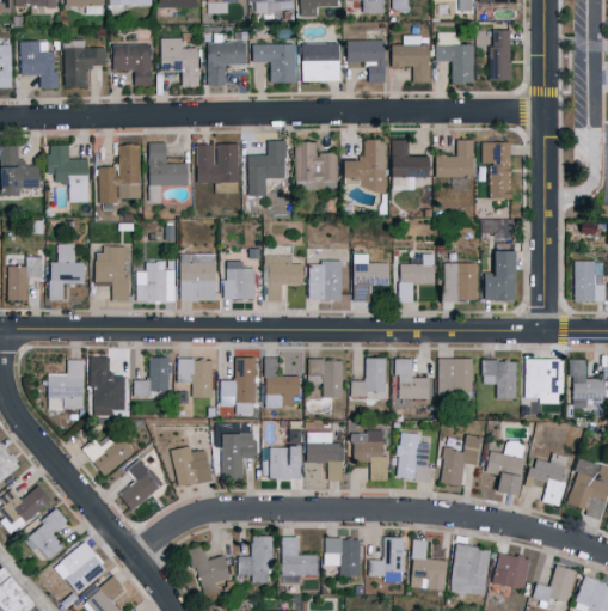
[(410,0),(392,0),(393,12),(410,12),(410,0)]
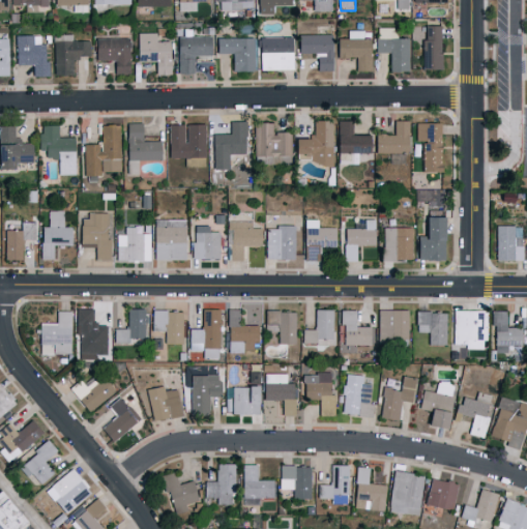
[(425,70),(443,70),(442,26),(425,27),(425,70)]
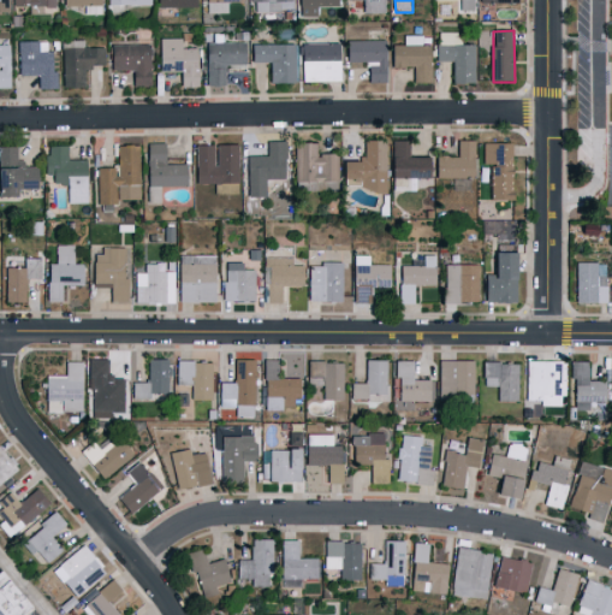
[(456,84),(477,83),(477,45),(465,45),(465,33),(440,33),(440,63),(455,61),(456,84)]
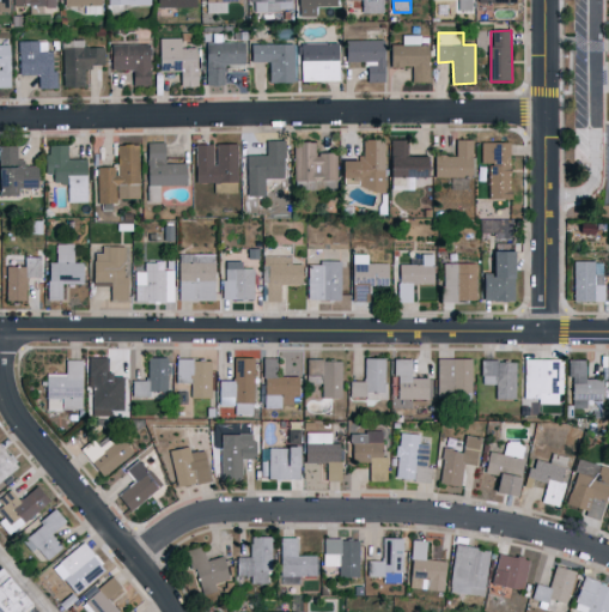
[(247,65),(247,43),(225,43),(225,34),(209,34),(209,86),(227,86),(227,65),(247,65)]
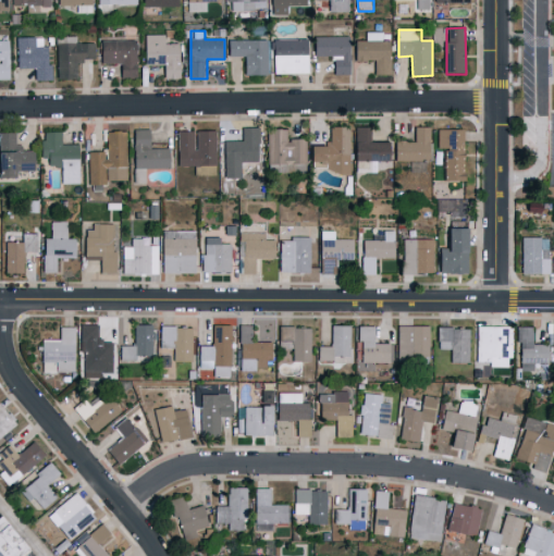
[(393,75),(392,41),(385,41),(384,33),(368,33),(368,41),(356,41),(357,62),(377,61),(377,75),(393,75)]
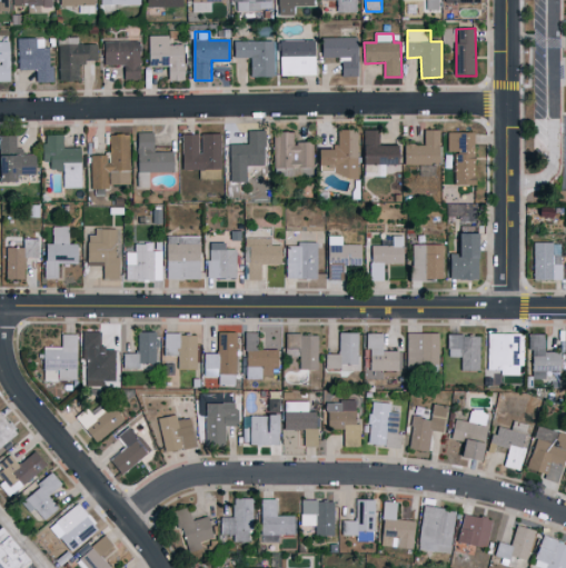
[(170,36),(149,36),(150,67),(169,67),(169,81),(186,81),(185,45),(170,45),(170,36)]
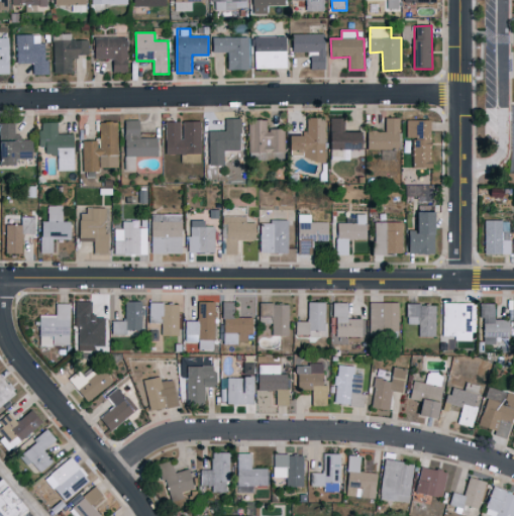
[(327,70),(326,33),(293,34),(294,53),(311,53),(311,70),(327,70)]
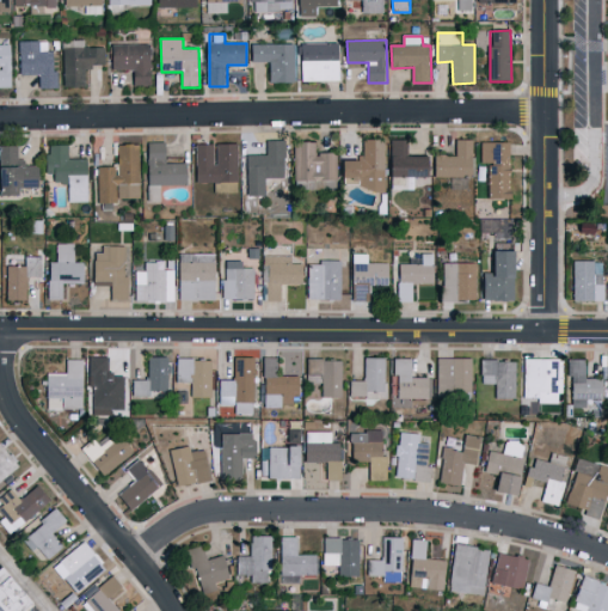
[(59,90),(60,71),(53,71),(54,42),(22,41),(20,74),(41,75),(41,89),(59,90)]
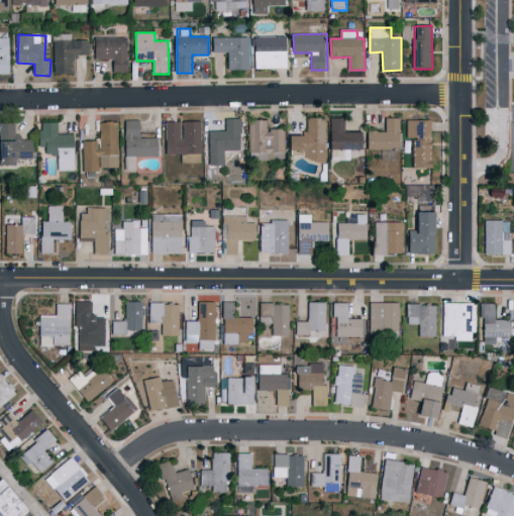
[(74,40),(73,34),(55,34),(56,74),(74,74),(73,57),(91,57),(91,40),(74,40)]
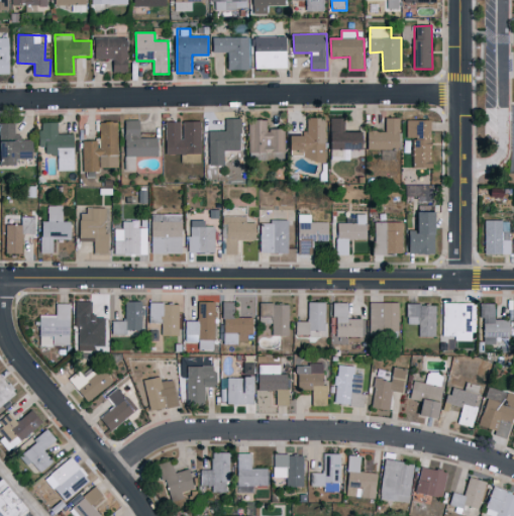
[(288,69),(287,36),(255,37),(255,69),(288,69)]
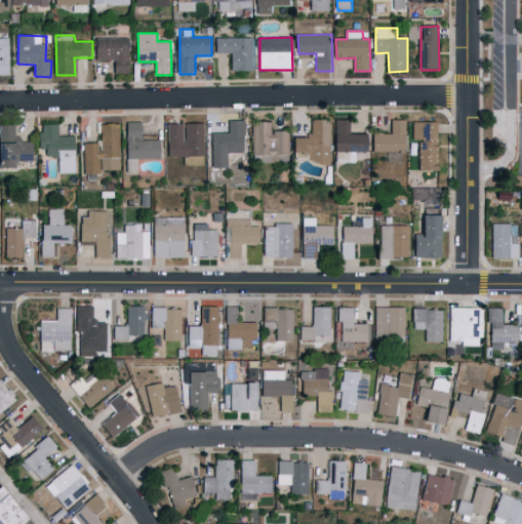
[(96,39),(97,61),(115,61),(115,74),(130,74),(129,38),(96,39)]
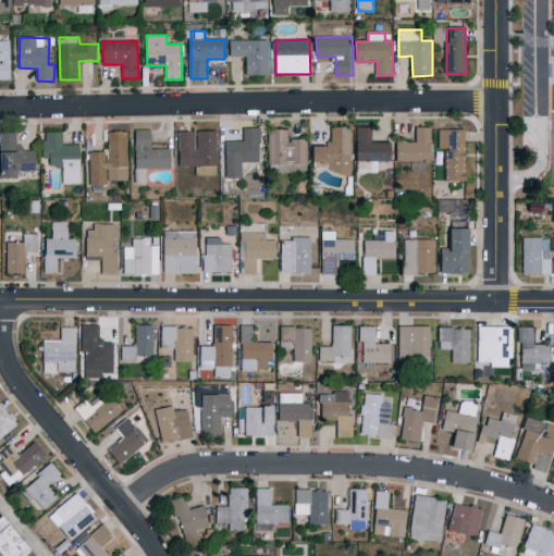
[(246,75),(271,75),(272,40),(231,40),(231,57),(247,57),(246,75)]
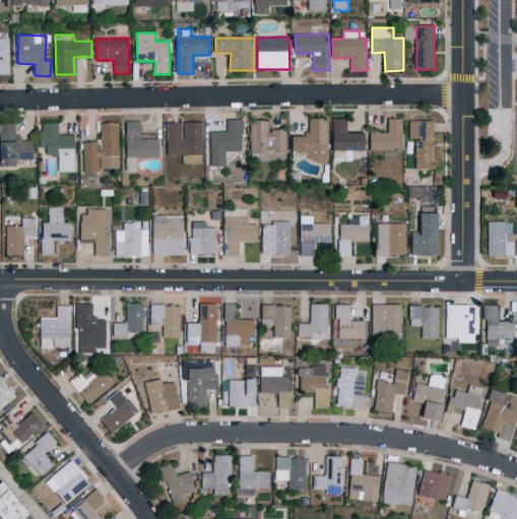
[(0,39),(0,74),(10,75),(10,39),(0,39)]
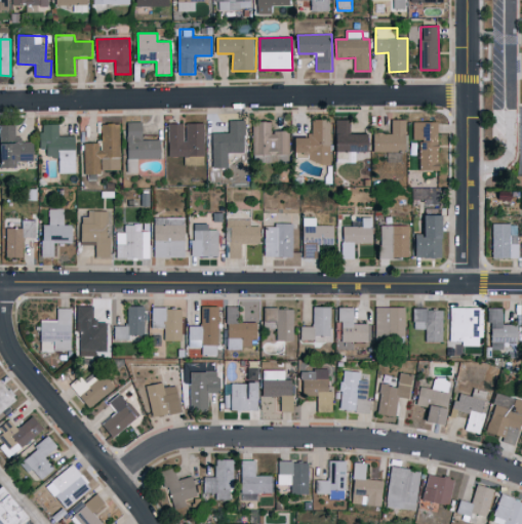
[(313,120),(311,163),(332,164),(333,120),(313,120)]
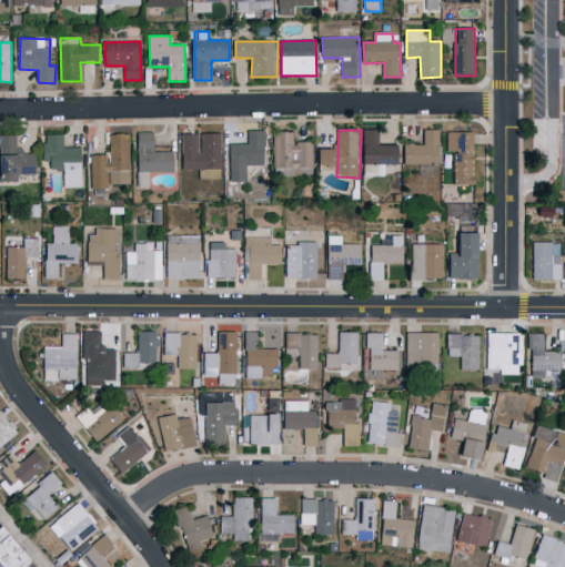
[(400,164),(400,145),(382,145),(382,130),(366,130),(365,175),(386,176),(386,163),(400,164)]
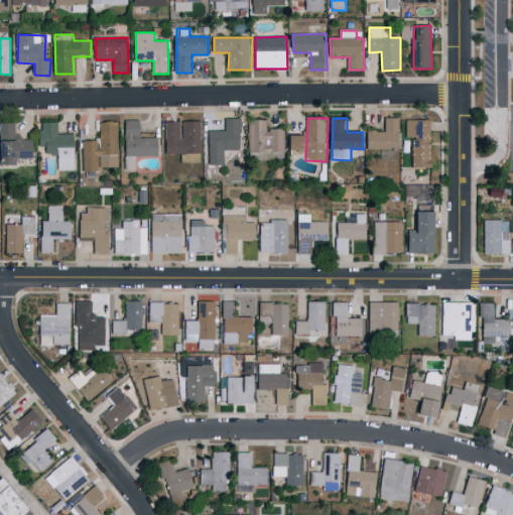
[(400,119),(387,118),(386,131),(368,131),(368,149),(399,149),(400,119)]
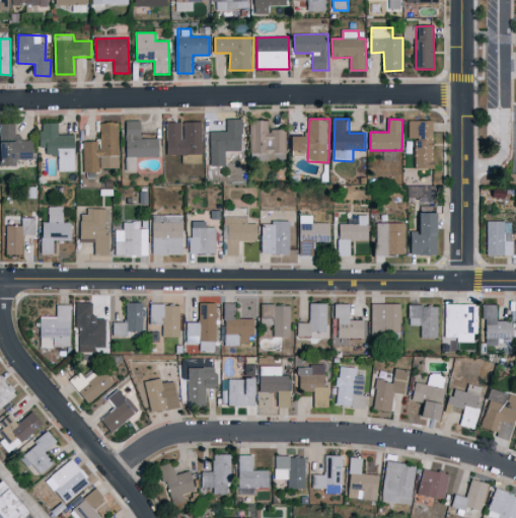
[(211,132),(211,164),(227,164),(226,151),(243,151),(242,120),(227,120),(228,132),(211,132)]
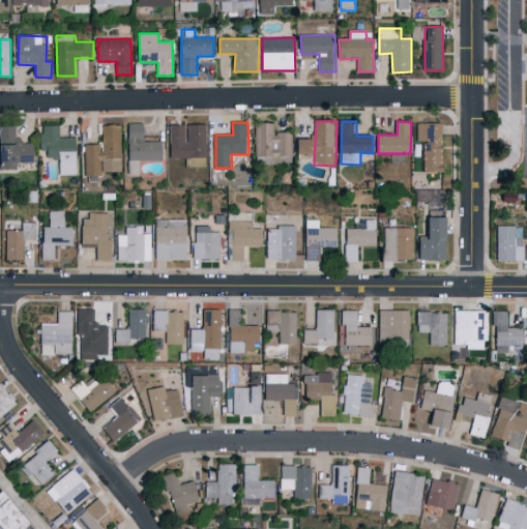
[(164,160),(164,142),(145,142),(145,123),(129,123),(130,175),(141,175),(141,160),(164,160)]
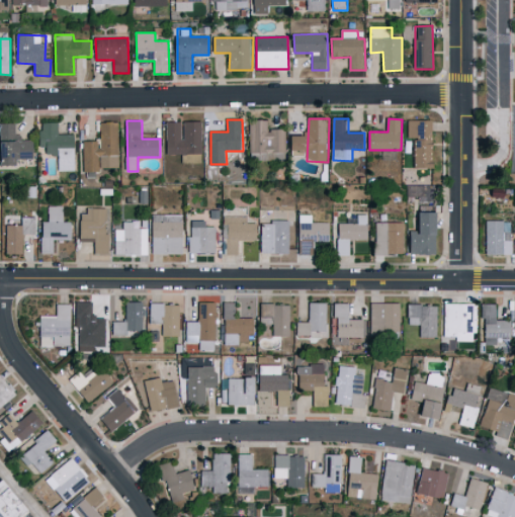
[(251,154),(287,153),(287,130),(269,131),(269,120),(250,120),(251,154)]
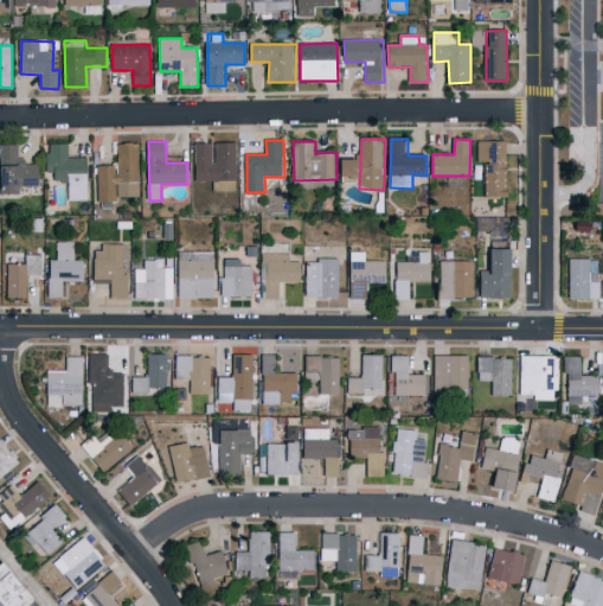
[(506,141),(479,141),(480,163),(486,163),(487,198),(507,198),(506,141)]
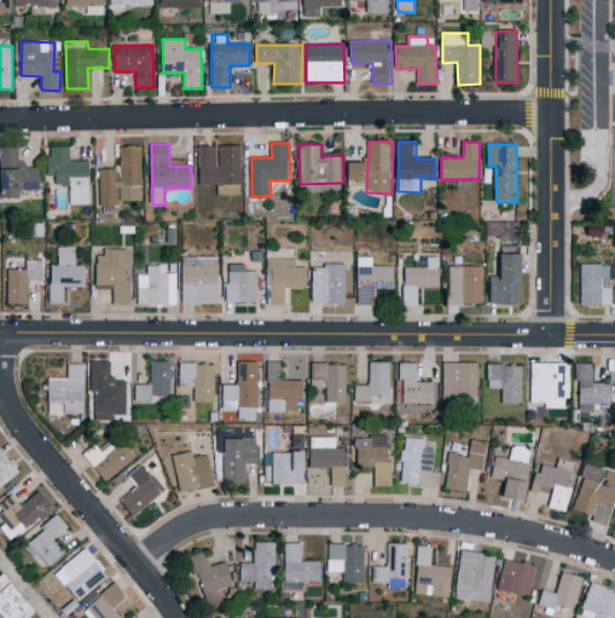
[(90,161),(70,161),(70,146),(48,148),(48,177),(56,175),(56,186),(70,186),(70,206),(91,204),(90,161)]
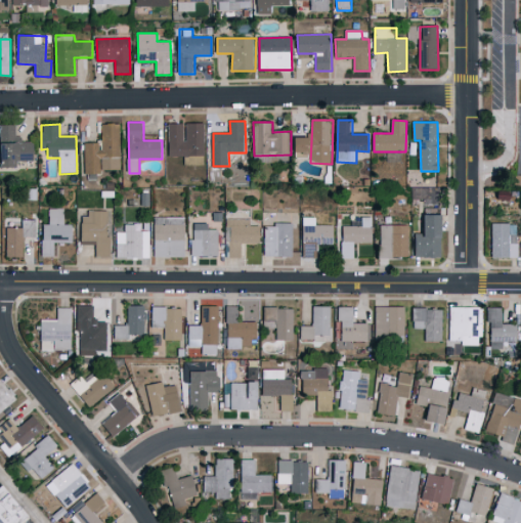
[(86,172),(122,172),(121,124),(102,124),(102,143),(85,143),(86,172)]
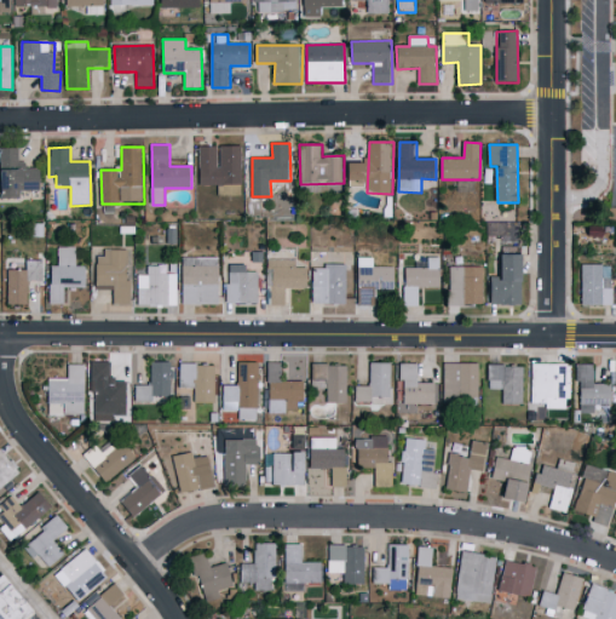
[(200,147),(201,185),(245,185),(243,147),(200,147)]
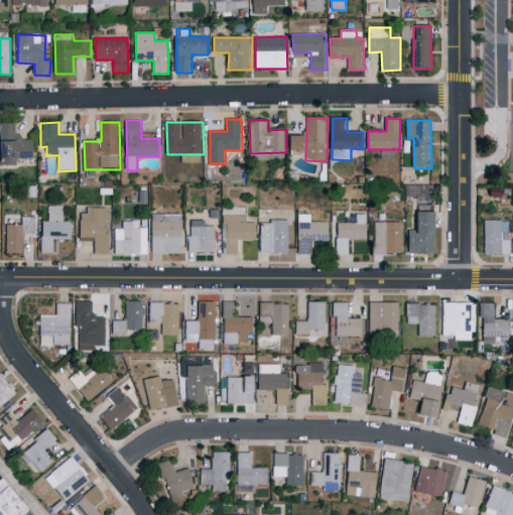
[(33,140),(18,140),(18,123),(0,123),(0,164),(18,164),(18,158),(33,158),(33,140)]
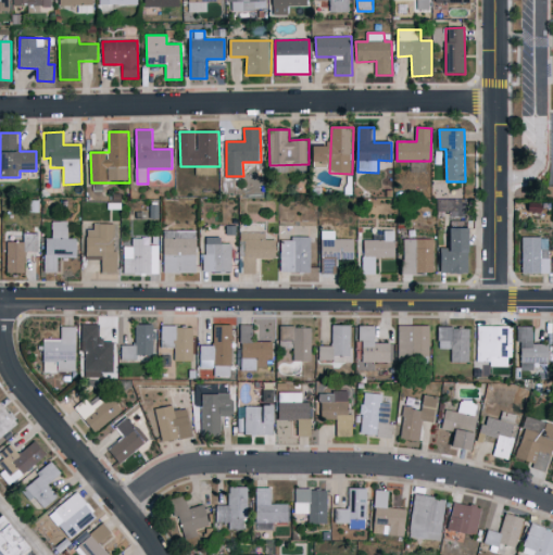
[(327,147),(312,147),(312,167),(327,167),(327,147)]
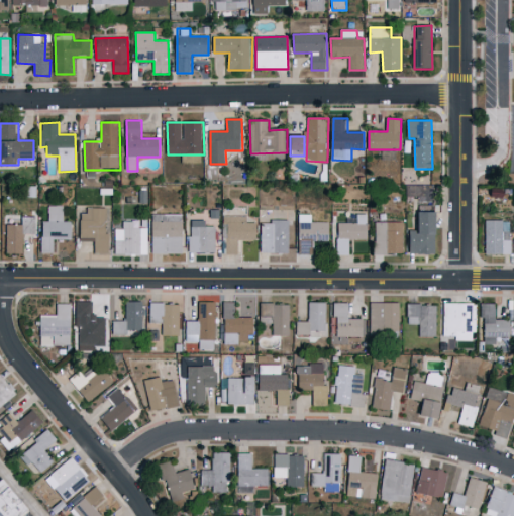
[(385,161),(397,161),(396,149),(384,150),(385,161)]
